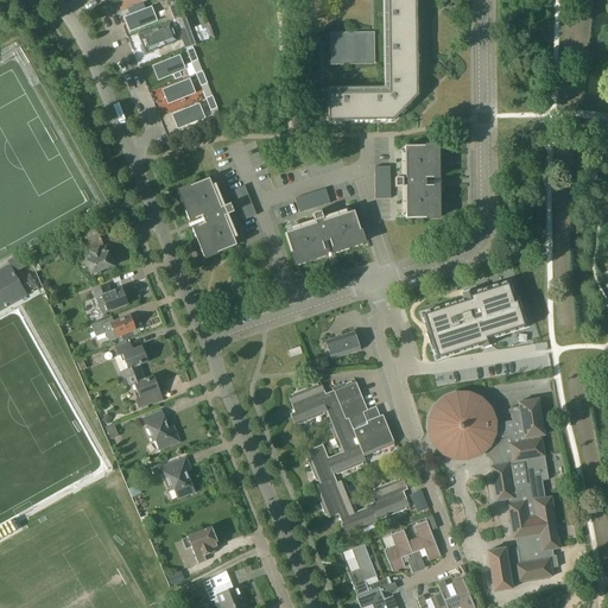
[(417,96),(417,83),(416,0),(382,0),(384,87),(327,88),(328,122),(393,121),(417,96)]
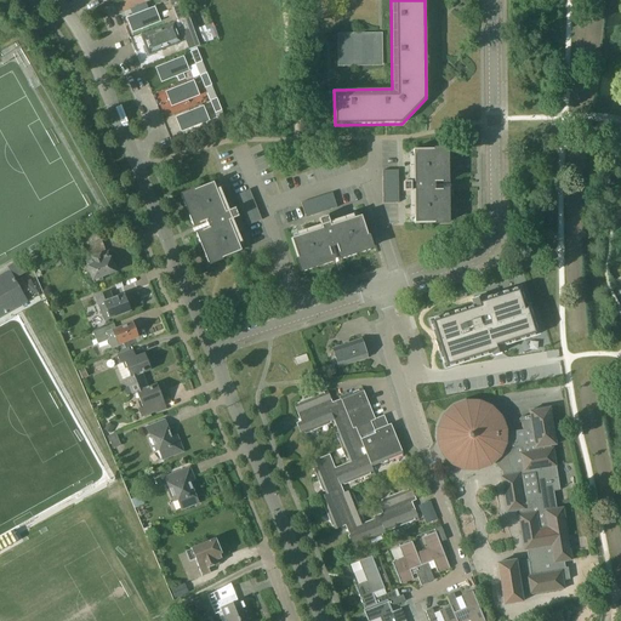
[(174,9),(180,20),(186,16),(180,5),(174,9)]
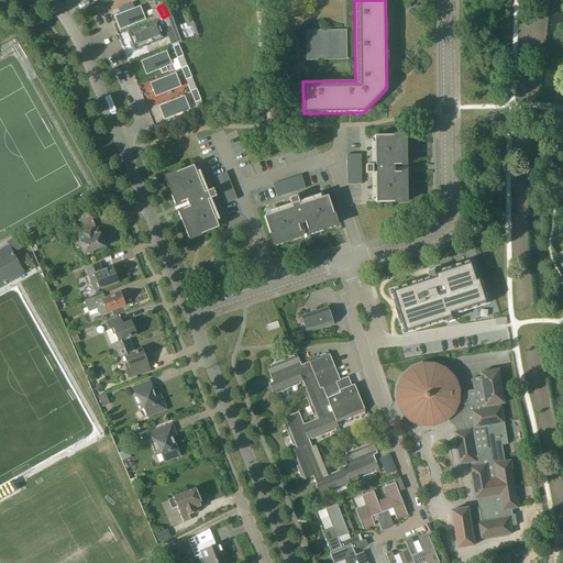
[(144,20),(140,8),(112,19),(117,30),(144,20)]
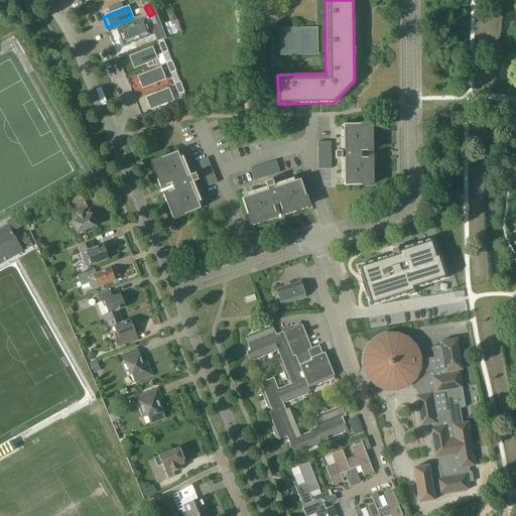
[(169,37),(160,12),(147,17),(156,42),(169,37)]
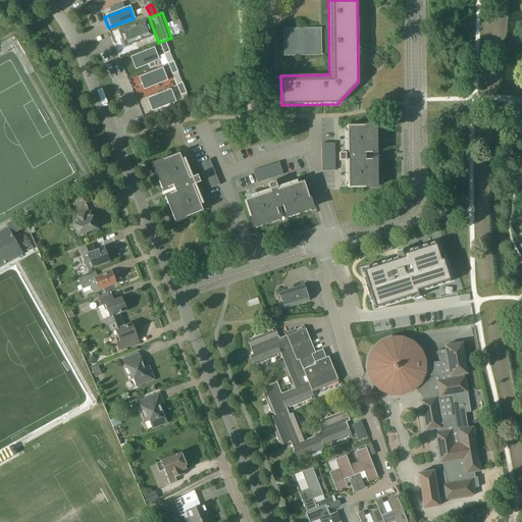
[(152,36),(146,20),(118,31),(124,46),(152,36)]
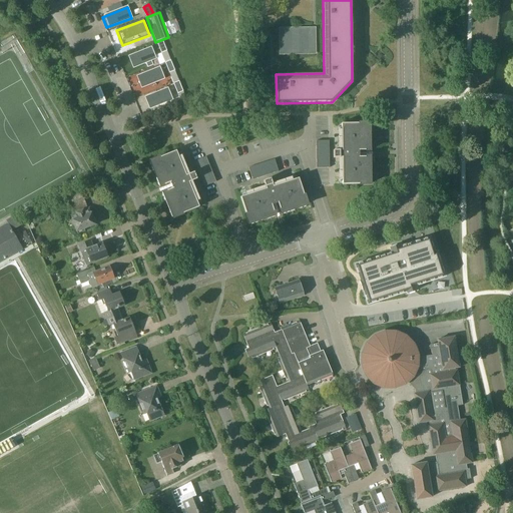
[(316,55),(316,28),(279,29),(279,56),(316,55)]
